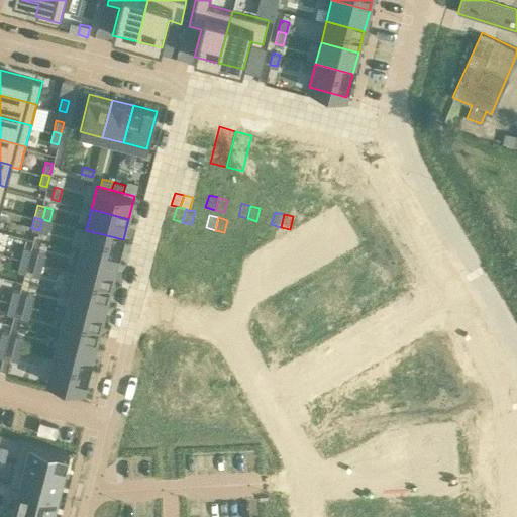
[(42,219),(39,230),(46,232),(49,221),(42,219)]
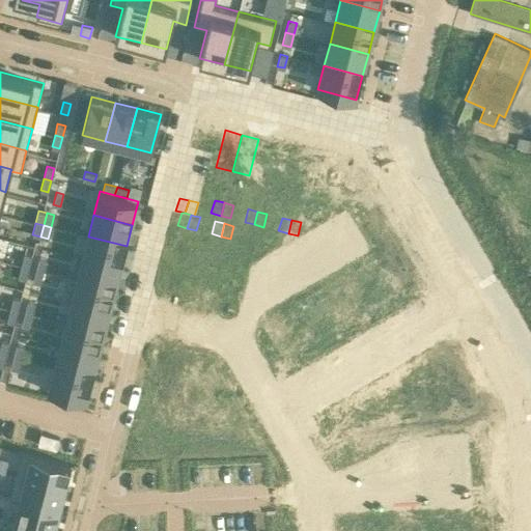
[(241,228),(238,241),(248,243),(251,230),(241,228)]
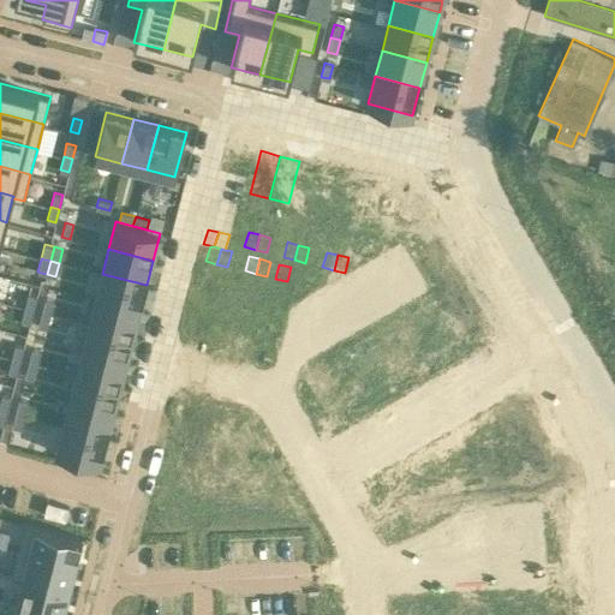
[(102,274),(95,298),(141,310),(147,285),(102,274)]
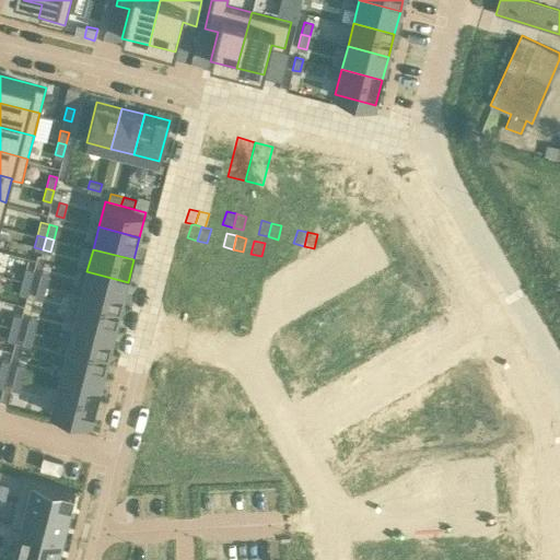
[(25,267),(22,279),(31,281),(33,269),(25,267)]
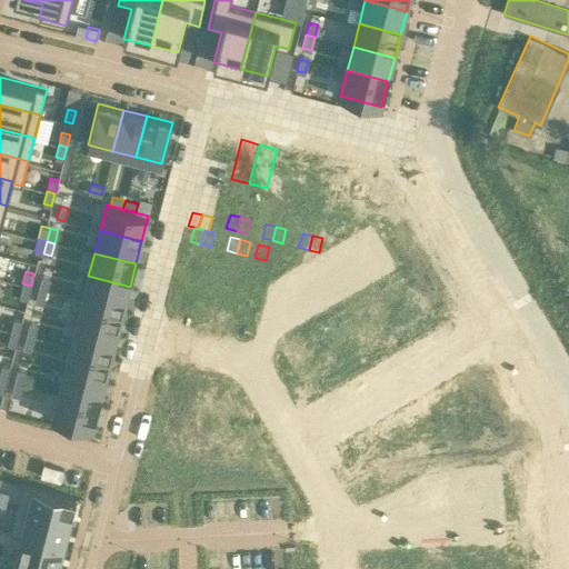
[(42,276),(40,288),(48,290),(51,278),(42,276)]
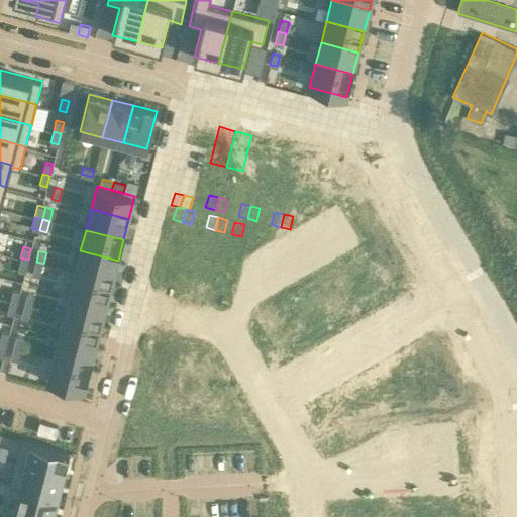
[(80,250),(75,272),(112,282),(118,261),(80,250)]
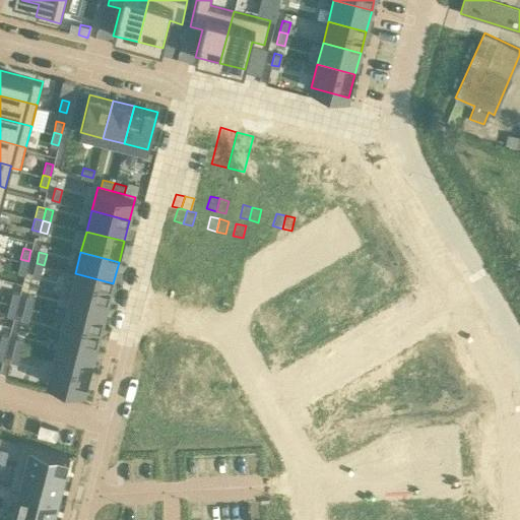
[(20,259),(17,271),(24,273),(28,261),(20,259)]
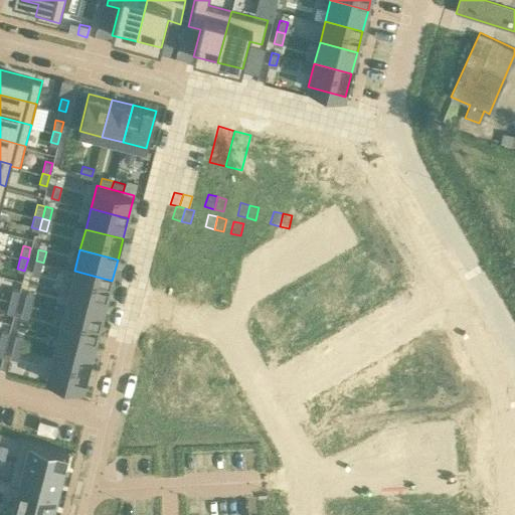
[(36,261),(33,273),(40,275),(43,263),(36,261)]
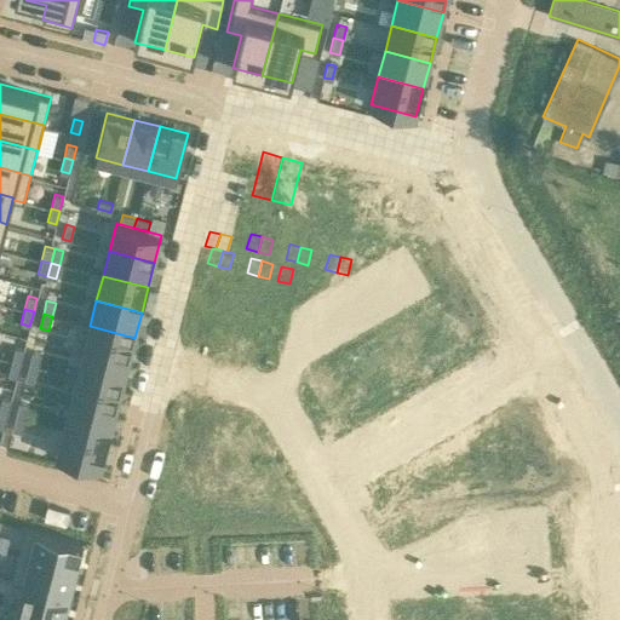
[(90,326),(84,351),(128,363),(135,338),(90,326)]
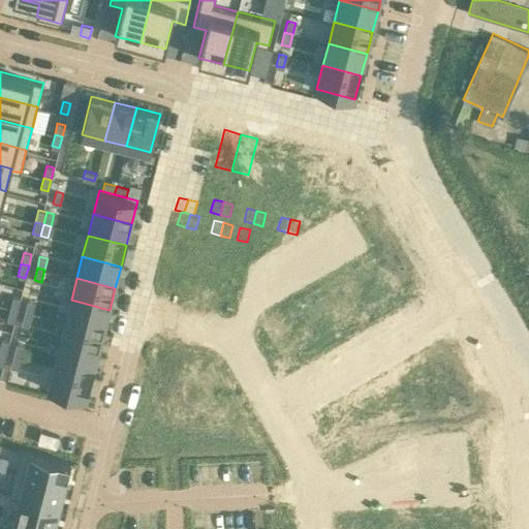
[(12,296),(9,307),(17,309),(20,298),(12,296)]
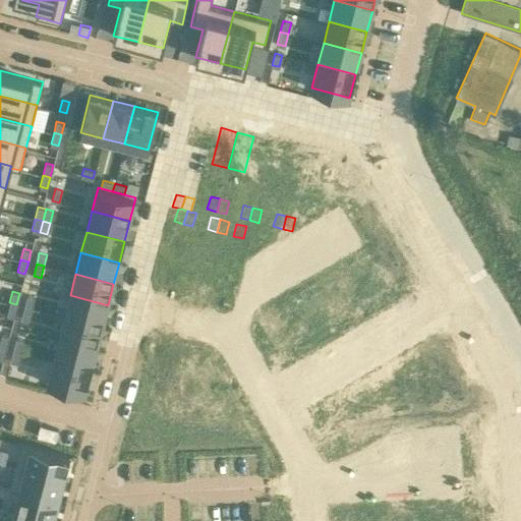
[(27,295),(25,306),(33,308),(36,297),(27,295)]
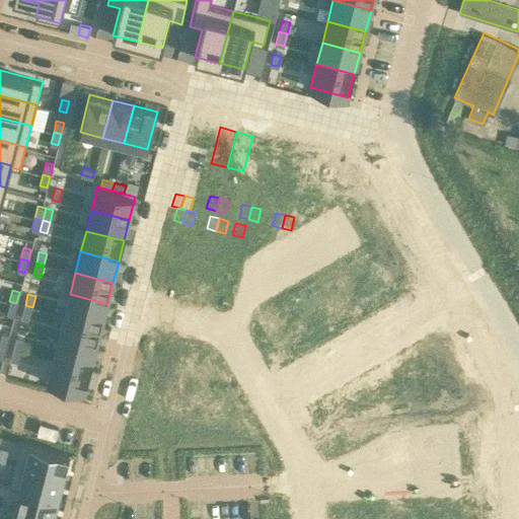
[(70,294),(64,315),(101,325),(107,304),(70,294)]
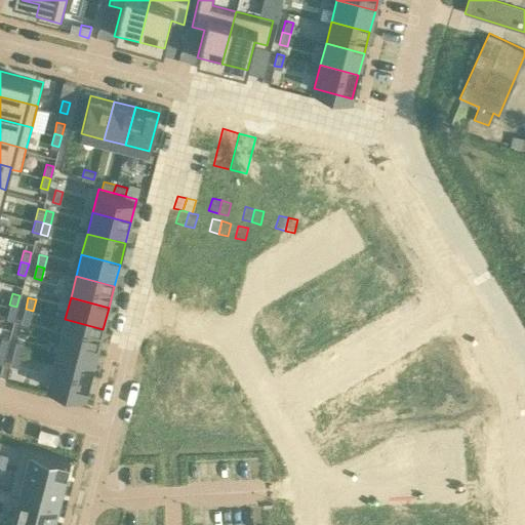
[(9,305),(6,317),(13,319),(16,307),(9,305)]
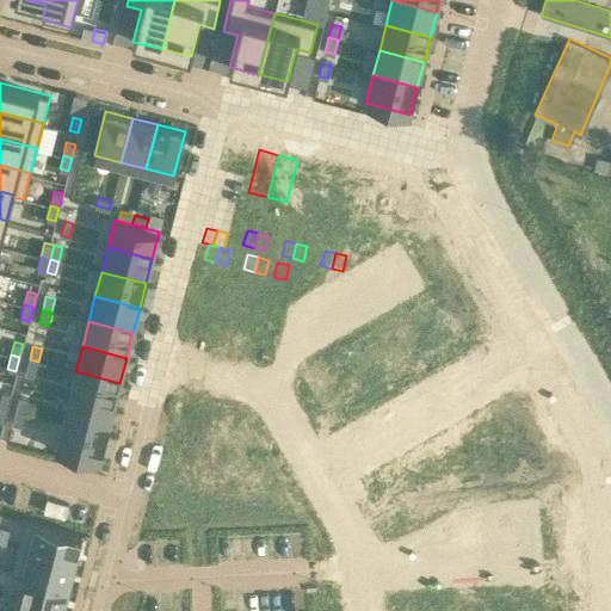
[(30,359),(26,374),(35,376),(38,362),(30,359)]
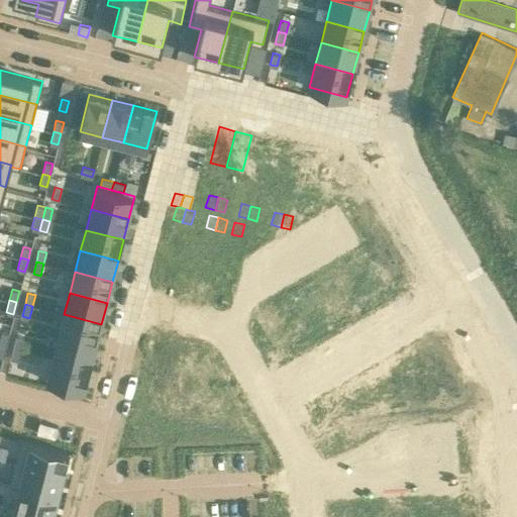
[(64,314),(59,335),(96,345),(101,324),(64,314)]
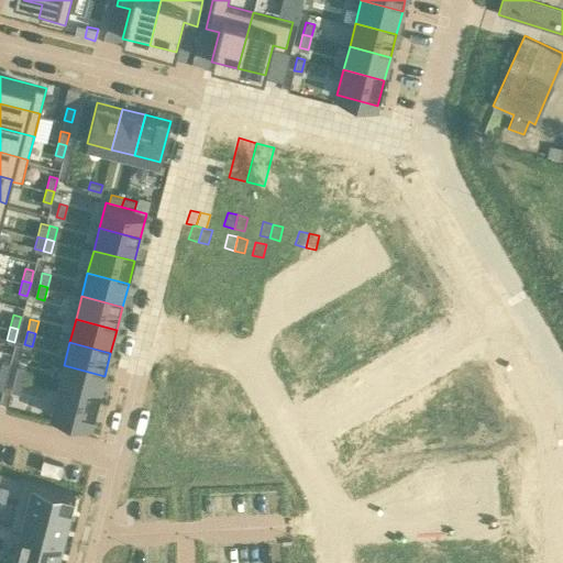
[(1,361),(0,364),(0,373),(7,375),(9,363),(1,361)]
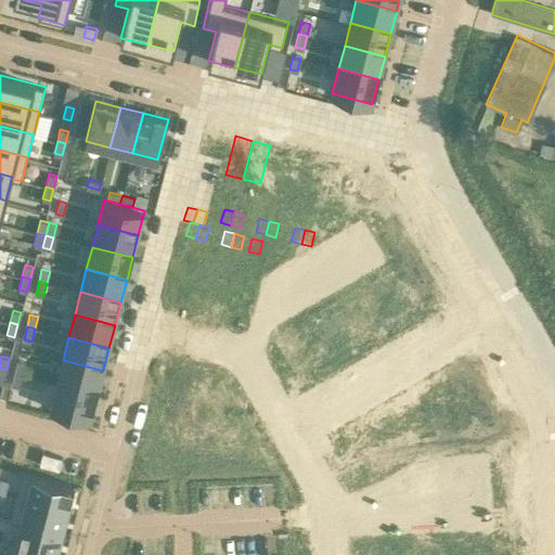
[(17,360),(14,372),(23,374),(26,362),(17,360)]
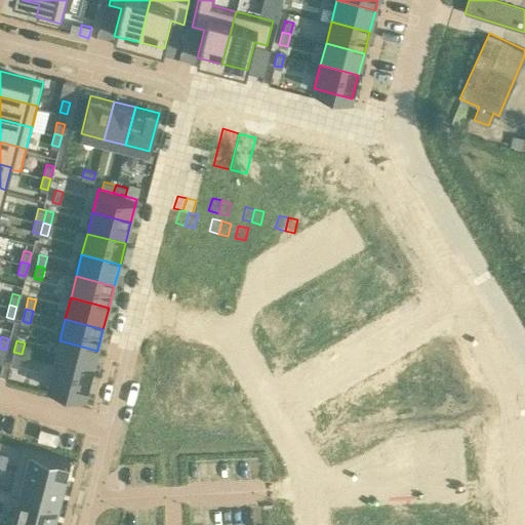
[(59,340),(53,362),(91,372),(97,351),(59,340)]
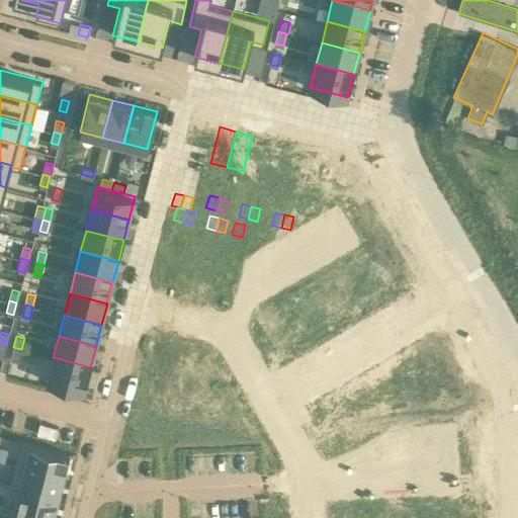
[(13,347),(11,358),(18,360),(21,349),(13,347)]
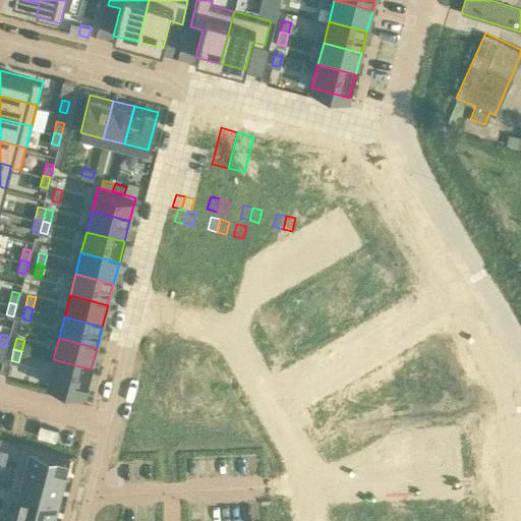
[(53,359),(47,383),(85,392),(91,369),(53,359)]
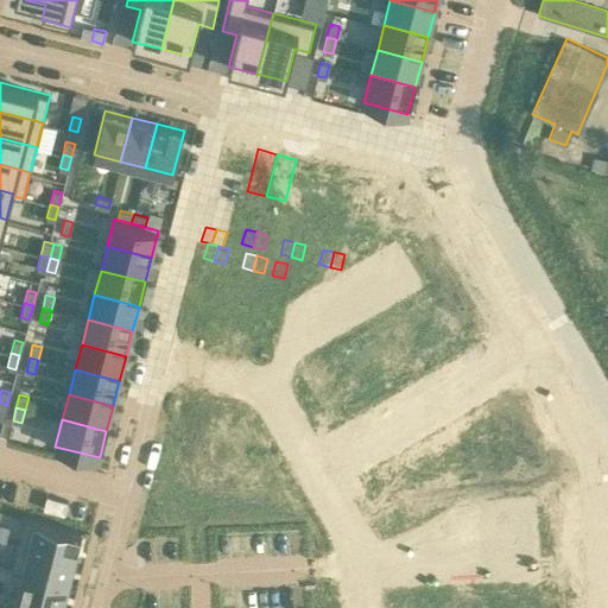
[(43,508),(64,513),(68,500),(46,494),(43,508)]
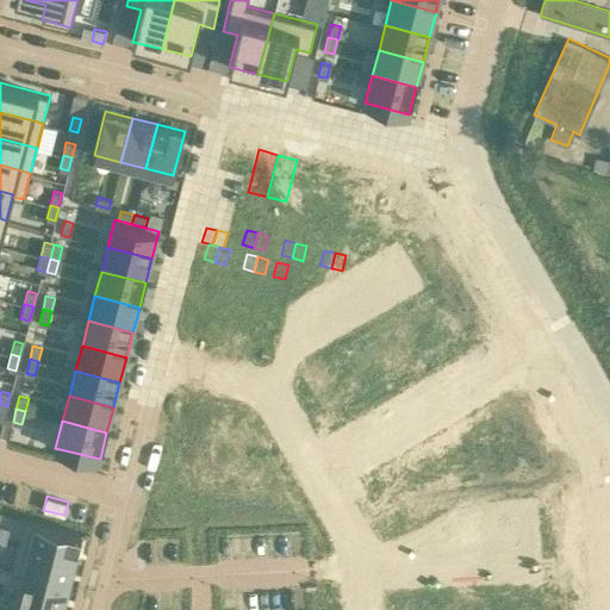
[(24,518),(17,546),(75,560),(82,533),(24,518)]
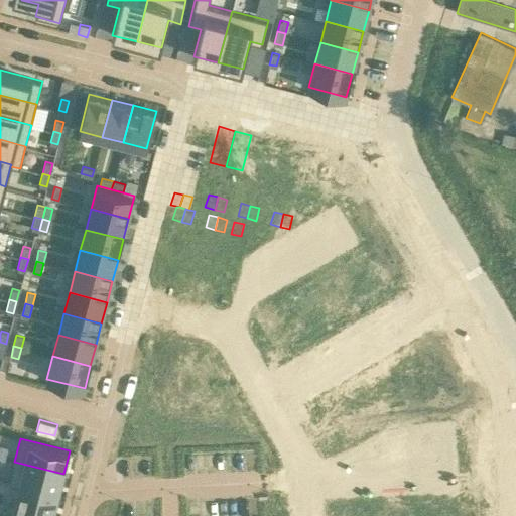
[(14,462),(9,484),(18,486),(18,485),(58,495),(63,474),(14,462)]
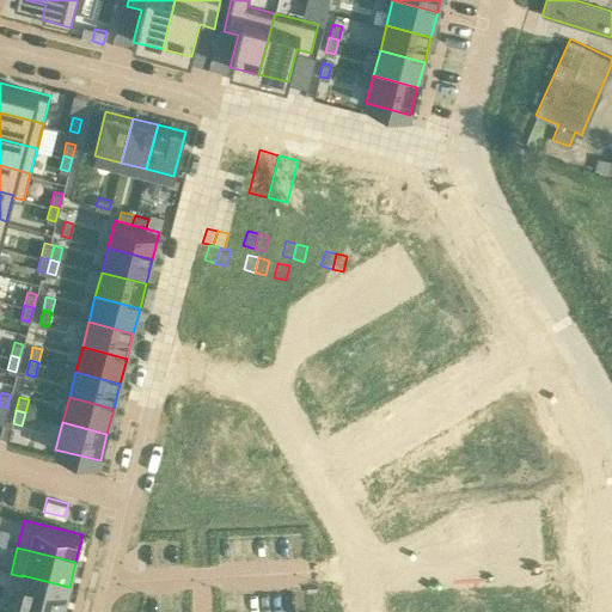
[(22,576),(16,600),(61,611),(62,611),(69,587),(22,575),(22,576)]
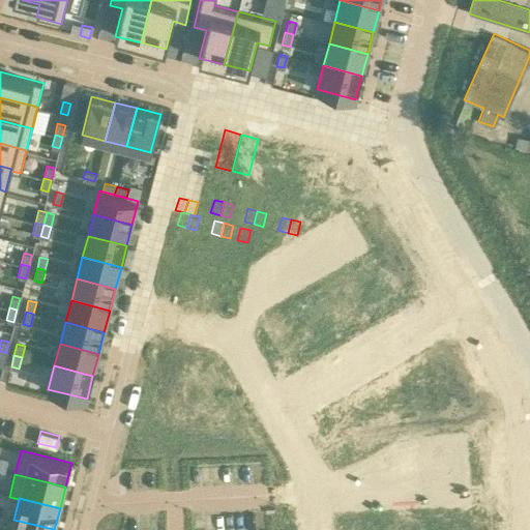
[(425,507),(412,507),(413,518),(427,517),(425,507)]
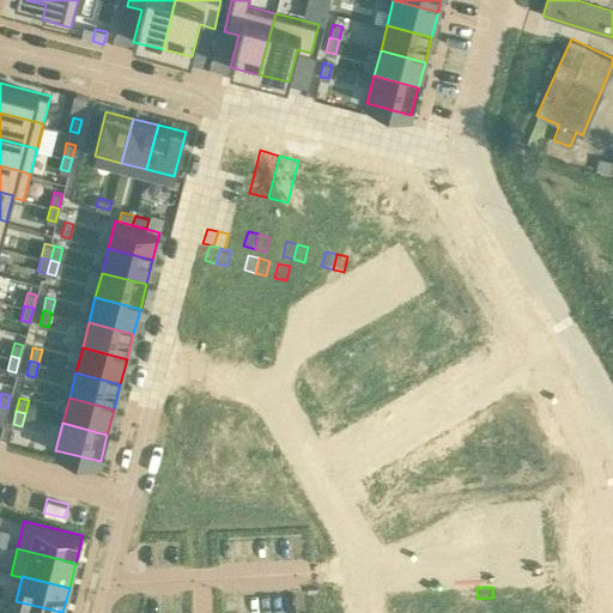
[(16,601),(12,612),(61,612),(16,601)]
